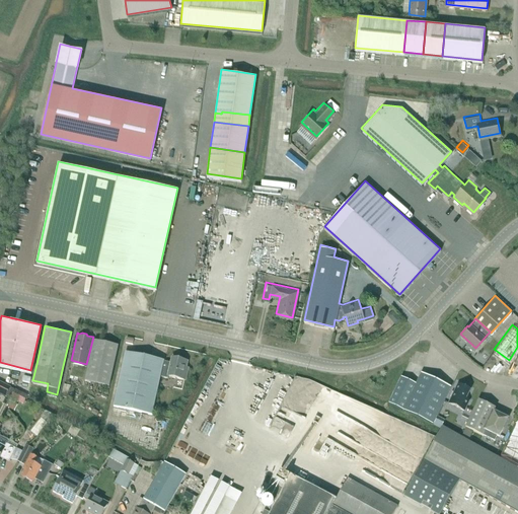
[(93,337),(86,364),(83,376),(108,382),(118,343),(93,337)]
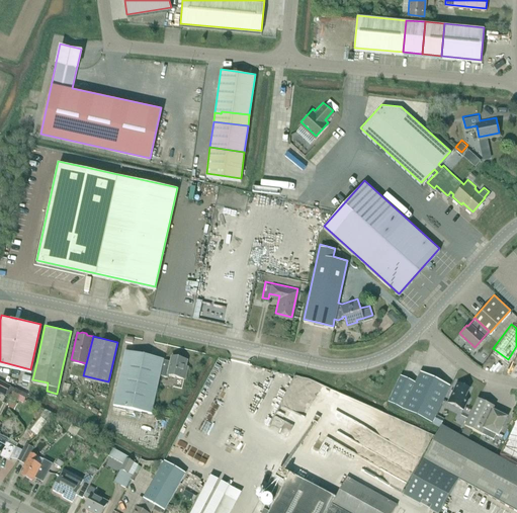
[(160,372),(163,356),(124,348),(112,402),(151,410),(160,372)]
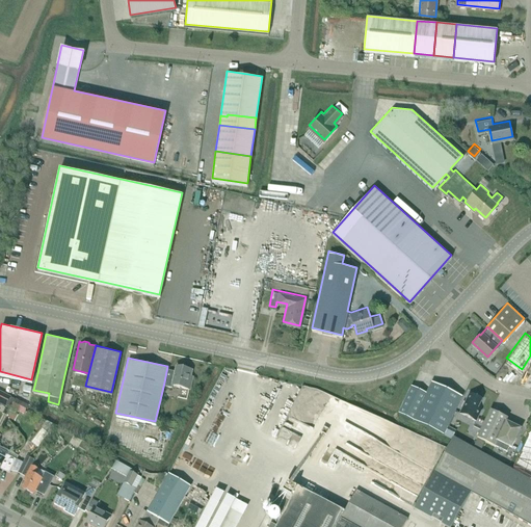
[(175,368),(167,366),(164,383),(171,385),(173,383),(189,386),(192,373),(190,372),(192,366),(176,363),(175,368)]
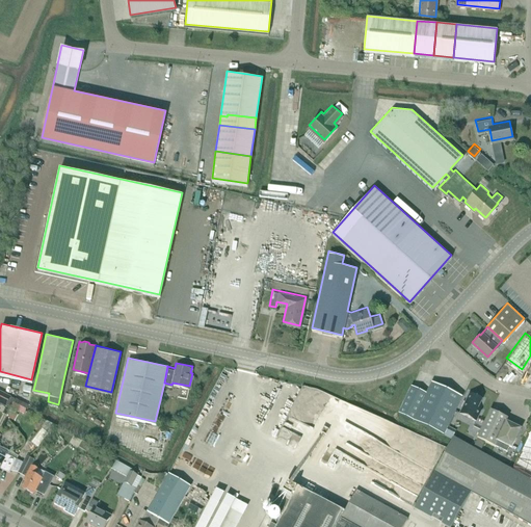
[(410,384),(398,410),(414,417),(444,431),(461,394),(431,379),(426,390),(410,384)]
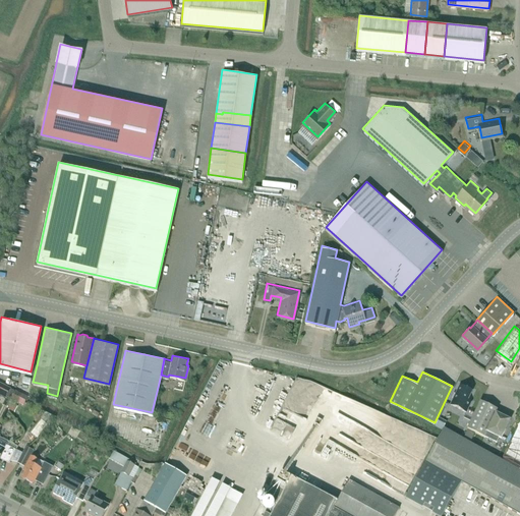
[(11,386),(0,381),(0,392),(6,395),(11,386)]
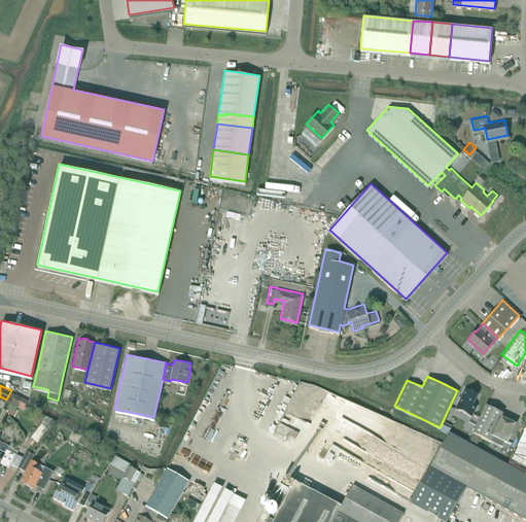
[(464,386),(455,406),(471,413),(476,404),(472,402),(477,392),(464,386)]
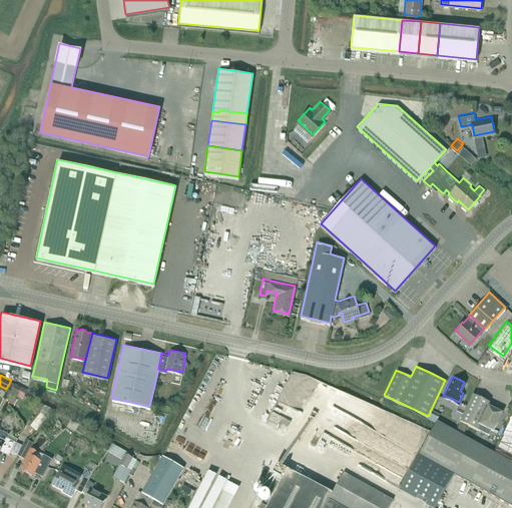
[(15,381),(11,389),(23,395),(27,387),(15,381)]
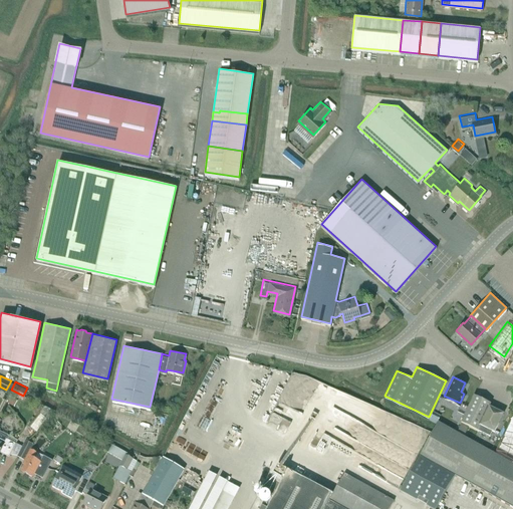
[(477,428),(489,403),(490,401),(474,393),(461,420),(477,428)]
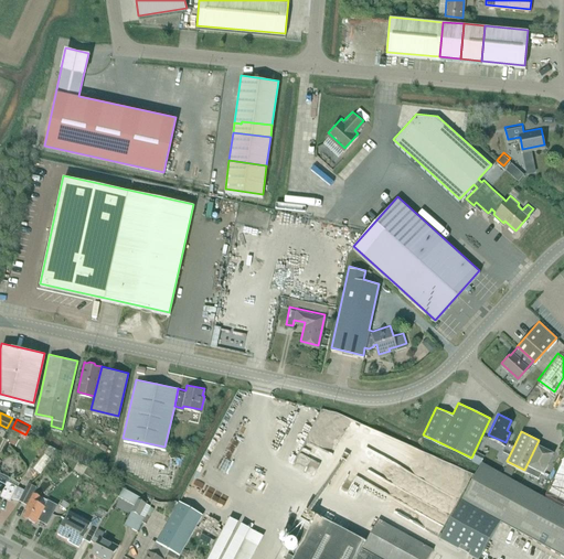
[(10,432),(7,438),(16,442),(18,438),(10,432)]
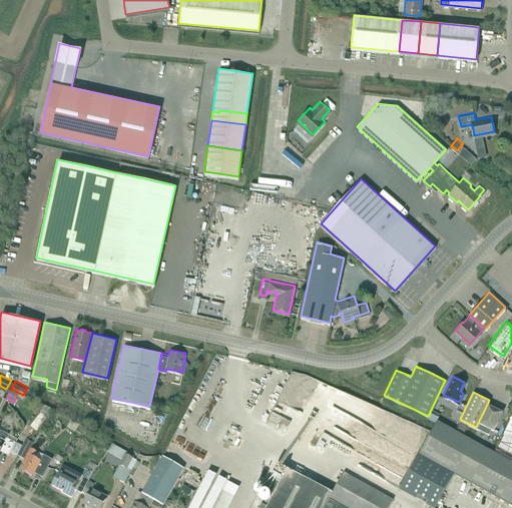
[(37,407),(27,421),(35,427),(51,405),(38,399),(37,401),(41,403),(38,408),(37,407)]
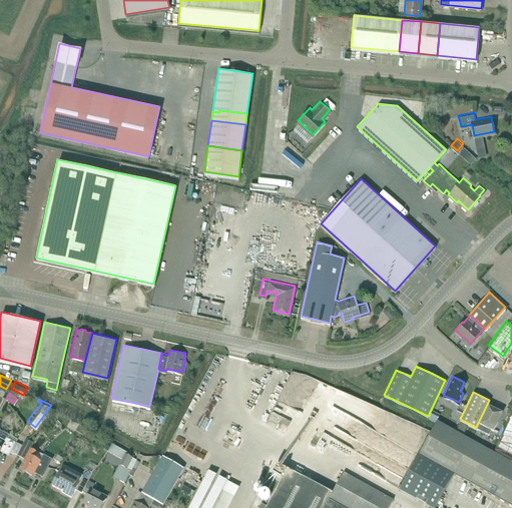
[(488,402),(476,427),(488,432),(491,427),(493,428),(497,419),(495,418),(499,409),(491,405),(491,404),(488,402)]
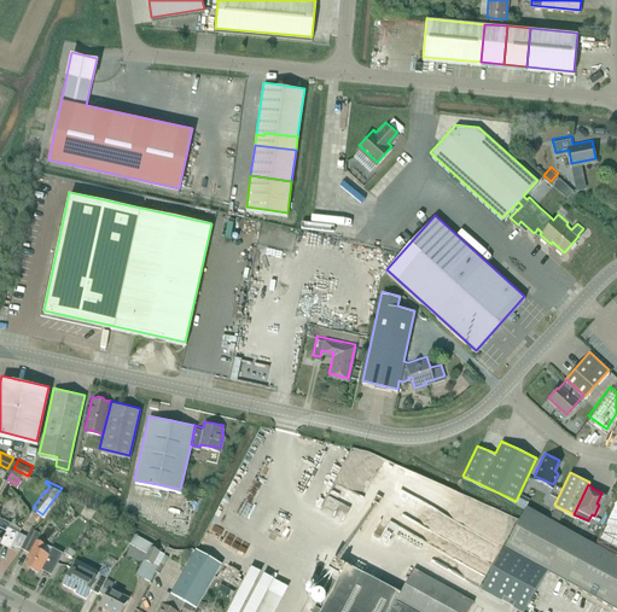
[(616,494),(594,541),(616,553),(616,494)]
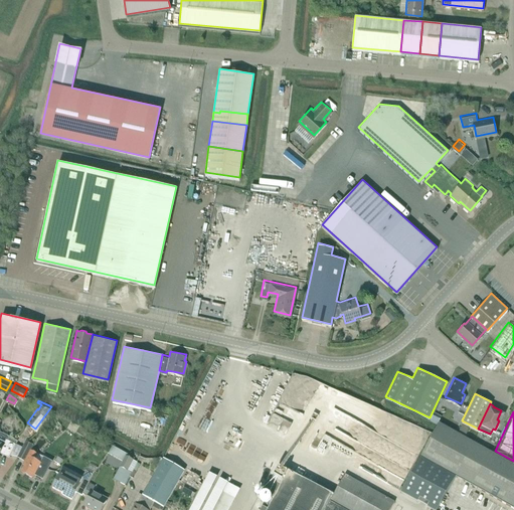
[(474,440),(439,419),(400,488),(436,507),(456,472),(474,440)]
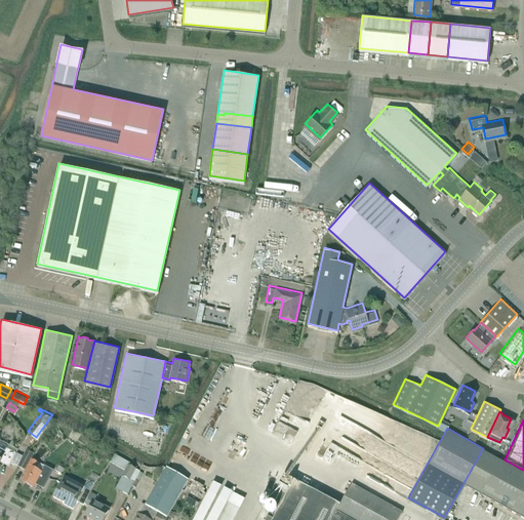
[(87,435),(81,431),(78,437),(84,441),(87,435)]
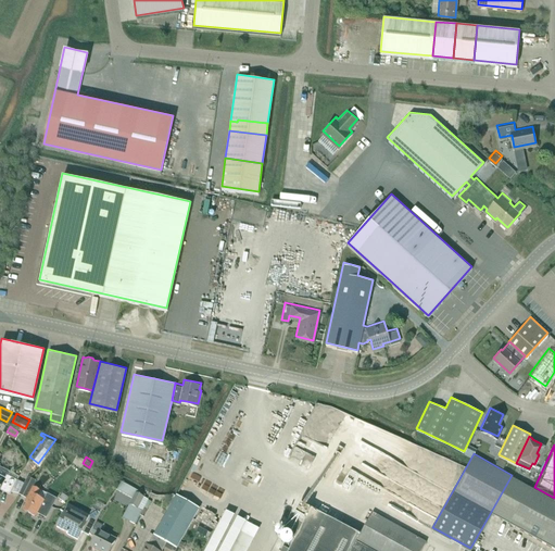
[(0,484),(10,489),(16,476),(7,472),(8,467),(0,463),(0,484)]
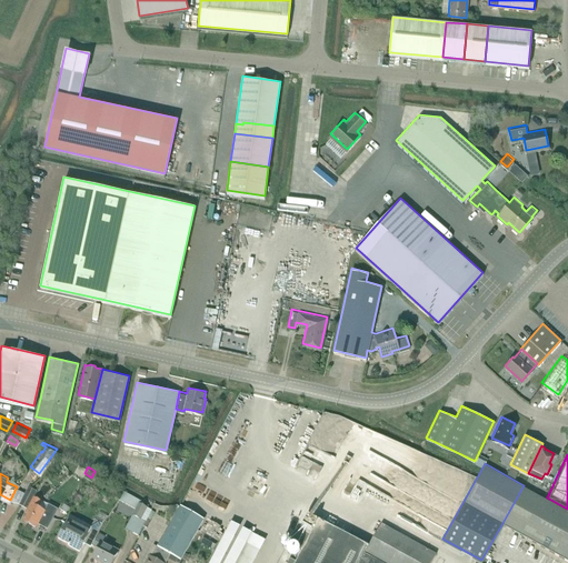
[(29,482),(19,500),(27,504),(25,509),(27,510),(23,516),(37,523),(39,519),(48,523),(57,504),(33,492),(37,486),(29,482)]
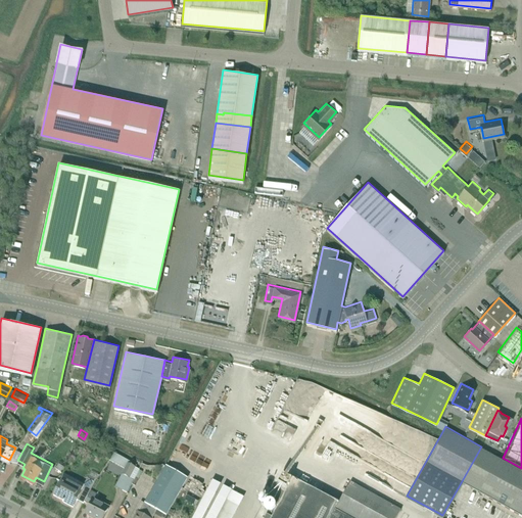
[(463,479),(521,512),(521,469),(481,446),(463,479)]
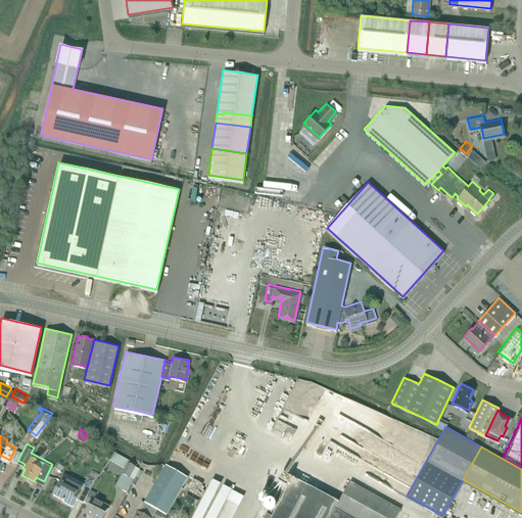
[(113,449),(109,457),(114,459),(119,459),(122,453),(113,449)]
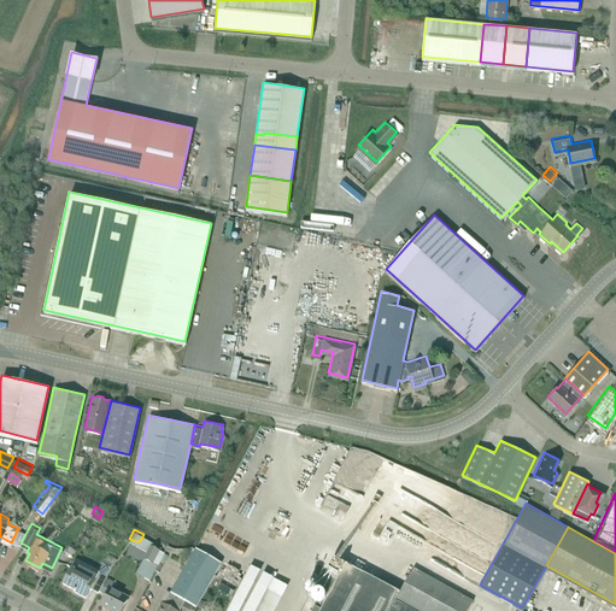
[(151,541),(145,554),(151,558),(158,562),(164,550),(151,541)]
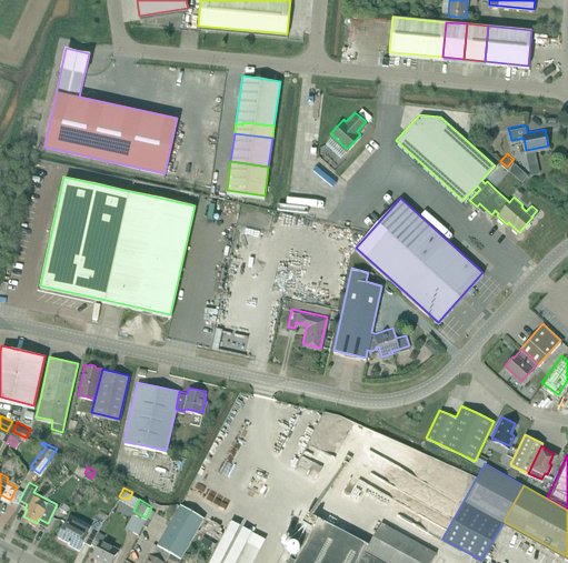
[(158,542),(170,550),(180,556),(203,515),(180,502),(158,542)]
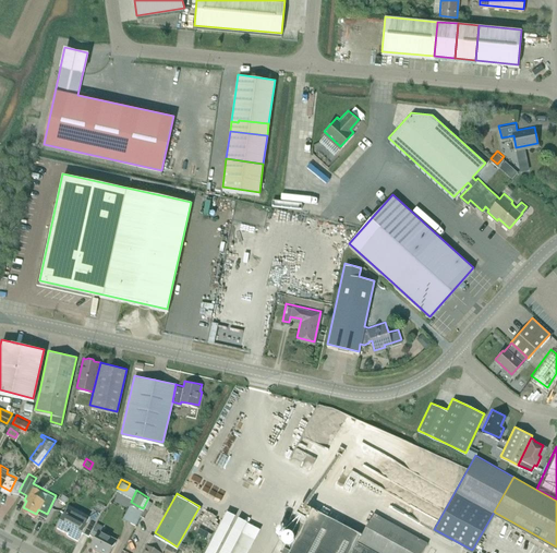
[(69,502),(57,525),(68,530),(67,531),(77,537),(81,529),(88,533),(100,511),(106,503),(98,499),(94,507),(93,506),(89,513),(69,502)]
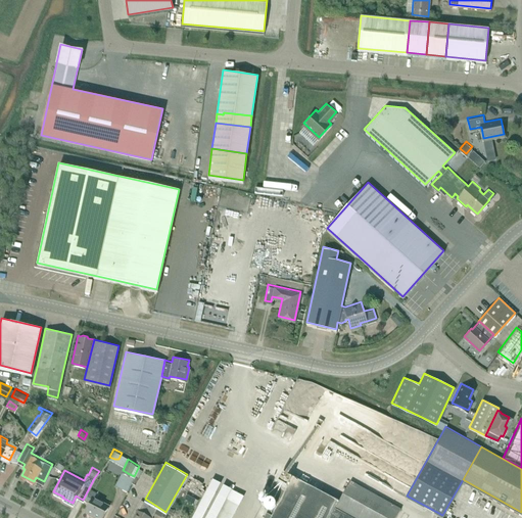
[(393,517),(400,506),(349,477),(338,499),(292,474),(291,476),(282,471),(278,479),(277,479),(274,484),(272,482),(265,495),(278,501),(269,517),(393,517)]
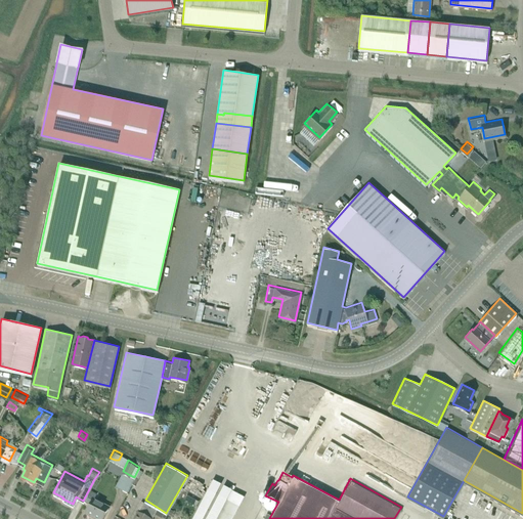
[(128,474),(122,486),(127,489),(134,477),(128,474)]
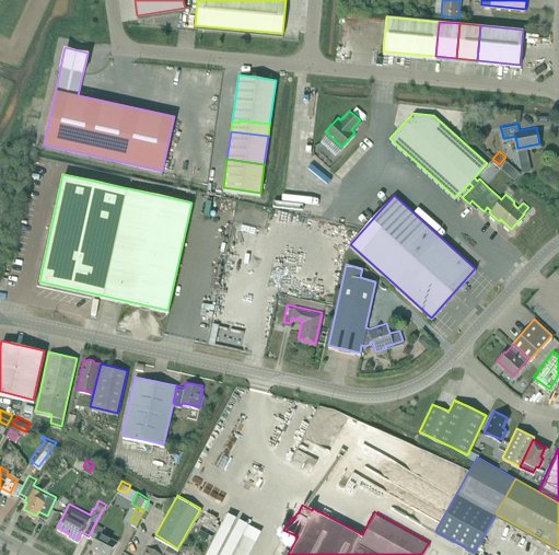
[(97,522),(91,534),(96,536),(91,545),(107,554),(115,540),(100,531),(103,525),(97,522)]
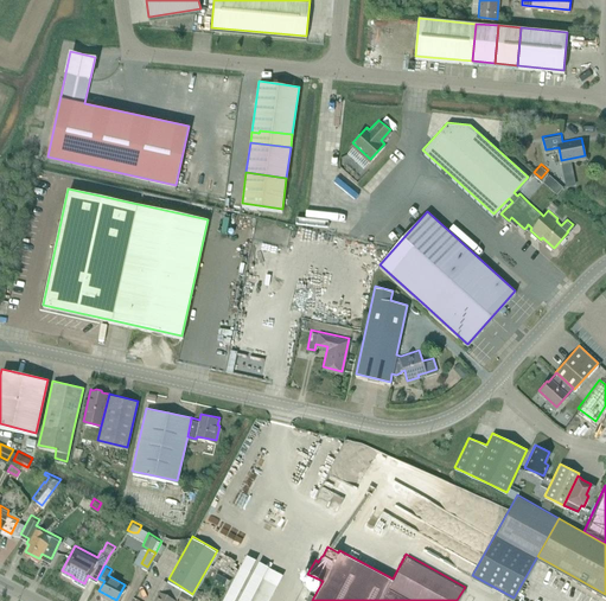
[(215,575),(228,582),(233,574),(218,567),(215,575)]
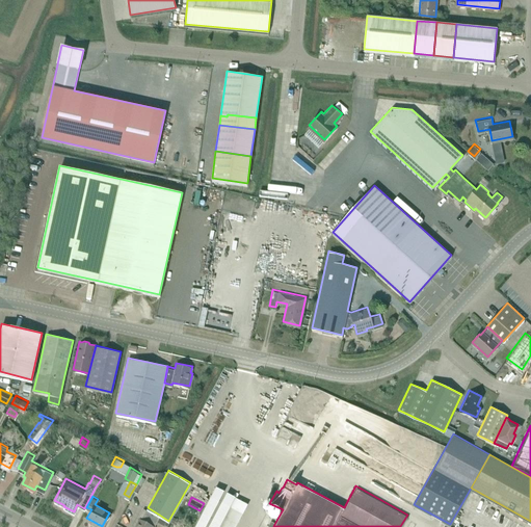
[(152,526),(159,515),(148,507),(141,519),(138,518),(133,526),(152,526)]
